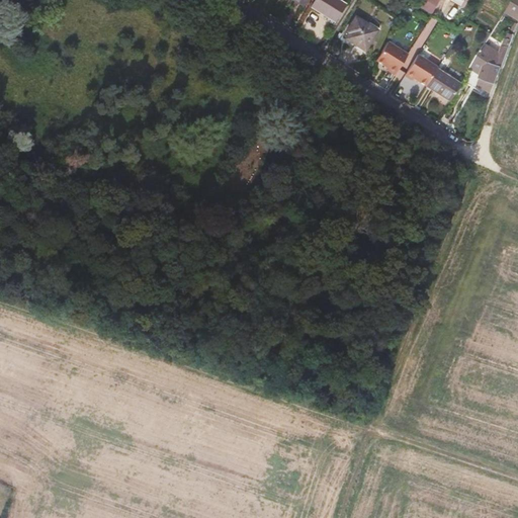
[(344,5),(337,0),(314,0),(311,6),(334,21),(344,5)]
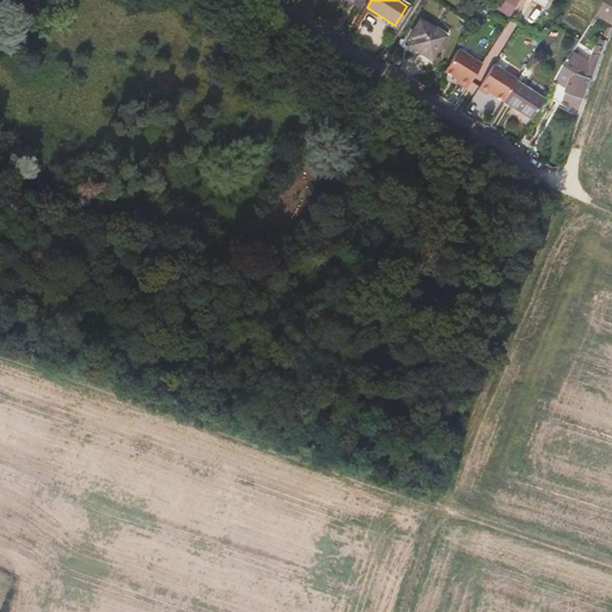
[(499,0),(494,10),(509,18),(519,0),(499,0)]
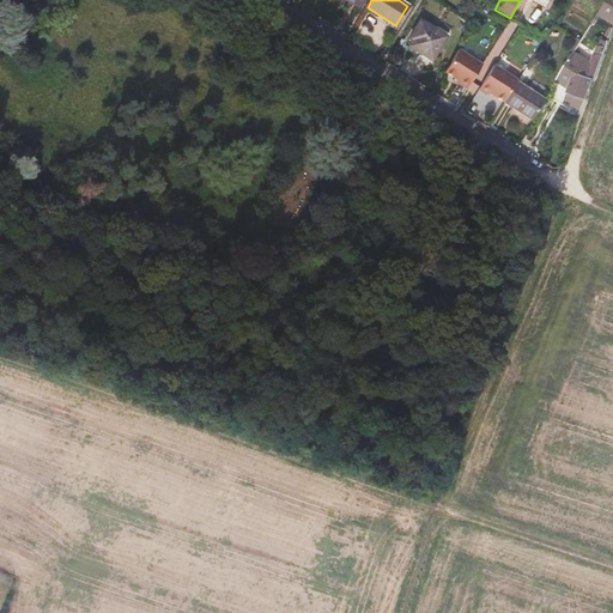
[(612,0),(607,0),(599,14),(612,22),(612,0)]
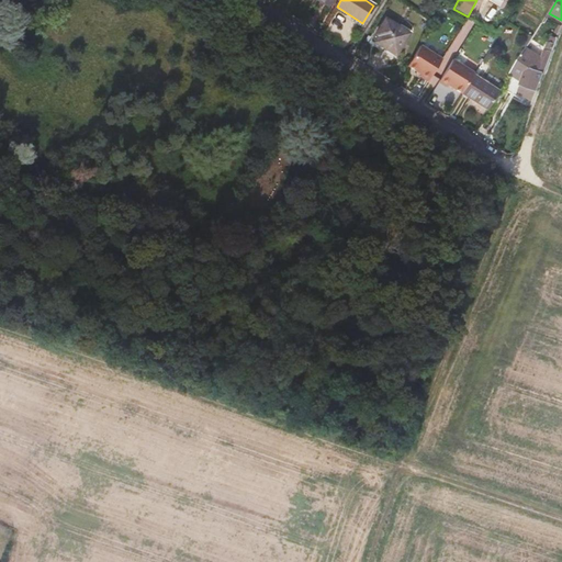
[(384,19),(373,34),(377,37),(373,43),(393,56),(407,34),(384,19)]
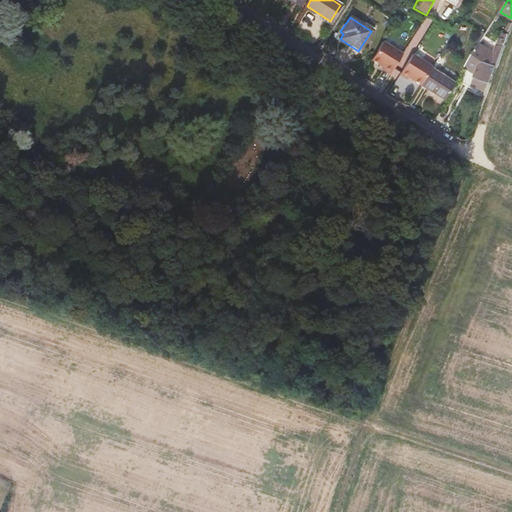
[(495,65),(497,65),(507,38),(501,36),(496,51),(480,41),(465,65),(476,73),(475,77),(489,82),(495,65)]
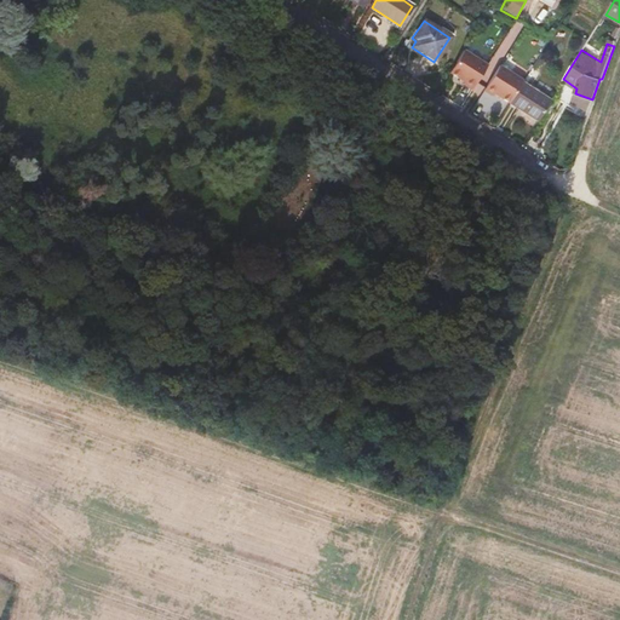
[(487,64),(463,50),(449,73),(464,81),(463,84),(471,90),(487,64)]
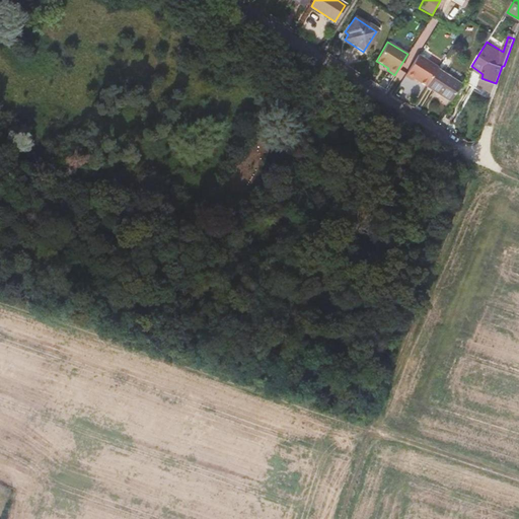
[(412,80),(413,78),(425,86),(426,86),(437,69),(437,68),(418,55),(404,75),(412,80)]
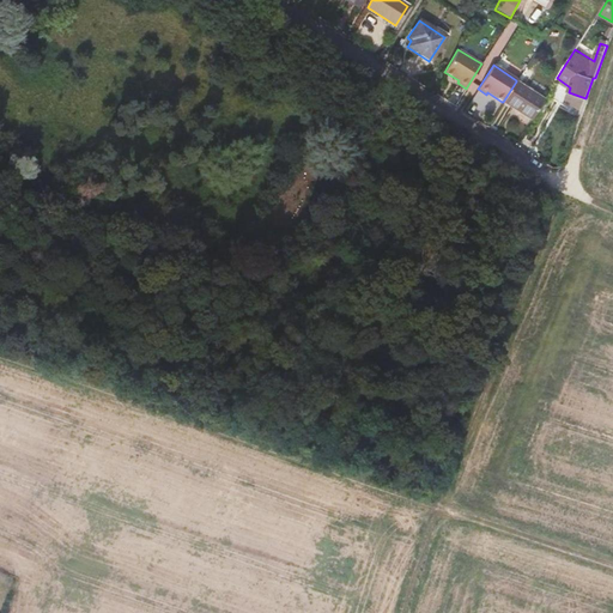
[(503,102),(530,119),(544,99),(516,82),(503,102)]
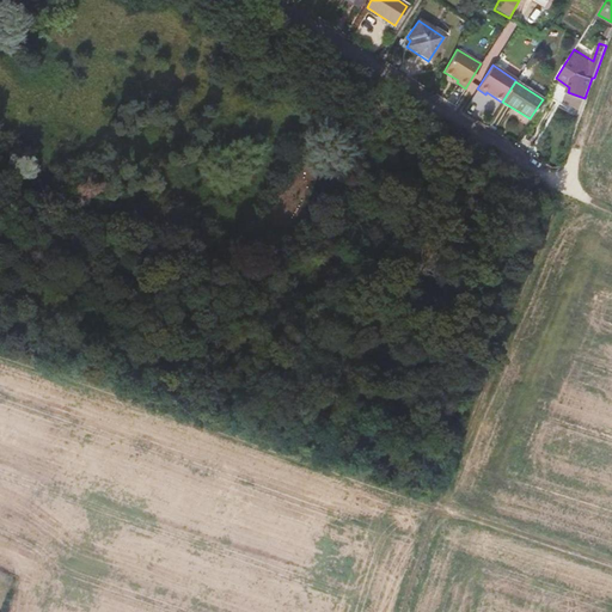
[(564,99),(564,85),(554,85),(554,98),(564,99)]
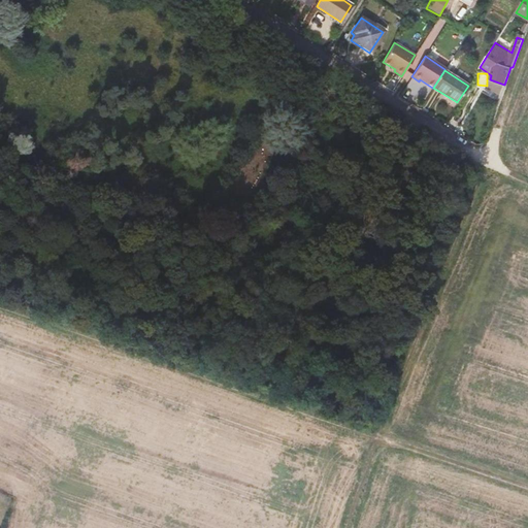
[(232,273),(227,283),(233,286),(238,276),(232,273)]
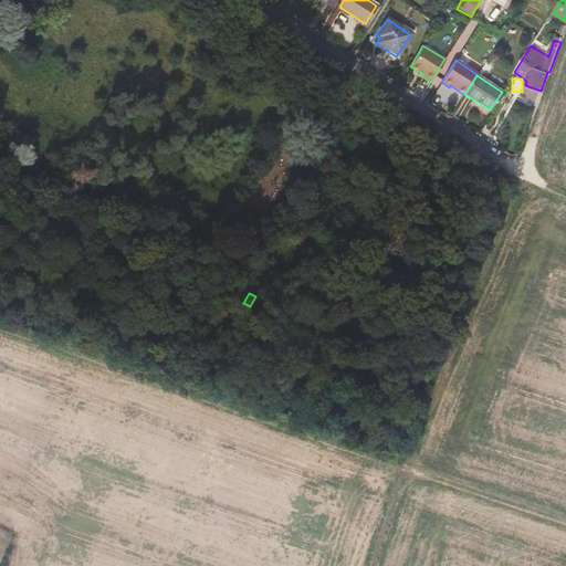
All buildings are outlined.
